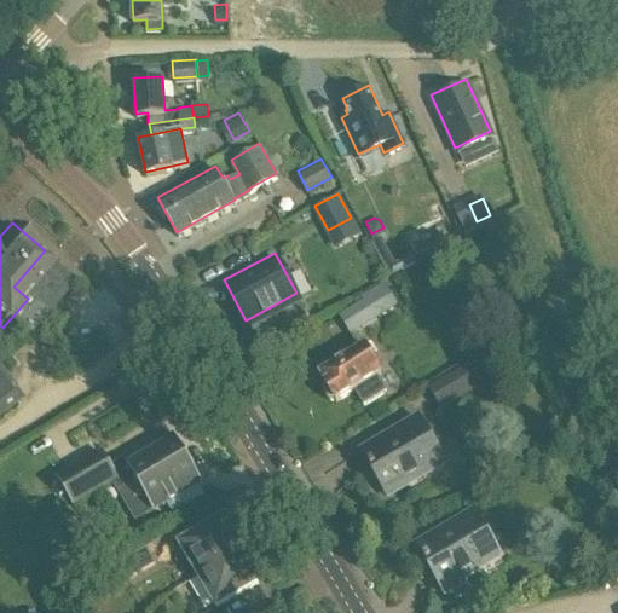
[(339,311),(346,324),(348,329),(394,302),(382,281),(353,296),(356,301),(339,311)]
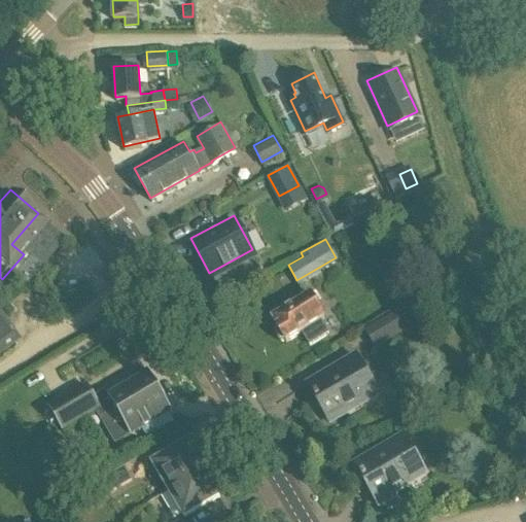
[(56,272),(37,285),(58,316),(75,305),(76,306),(85,300),(84,299),(99,288),(77,257),(63,268),(62,266),(54,270),(56,272)]
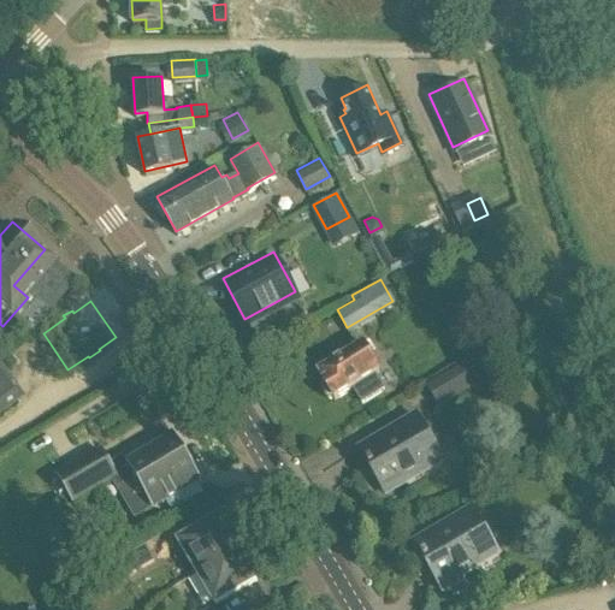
[(361,341),(317,368),(323,379),(320,385),(326,395),(333,396),(353,384),(361,398),(383,385),(374,371),(378,368),(361,341)]
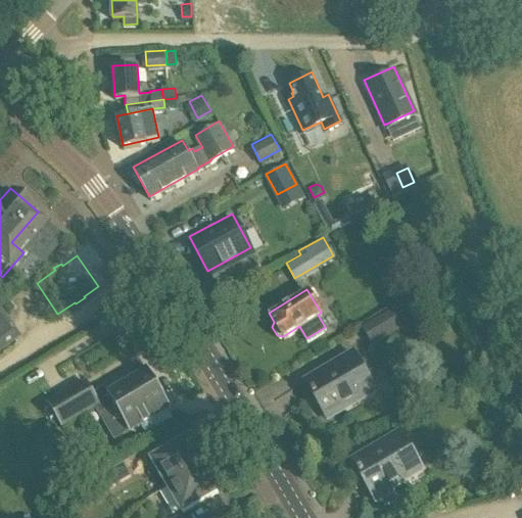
[(361,324),(371,343),(414,319),(400,295),(389,302),(390,305),(361,324)]
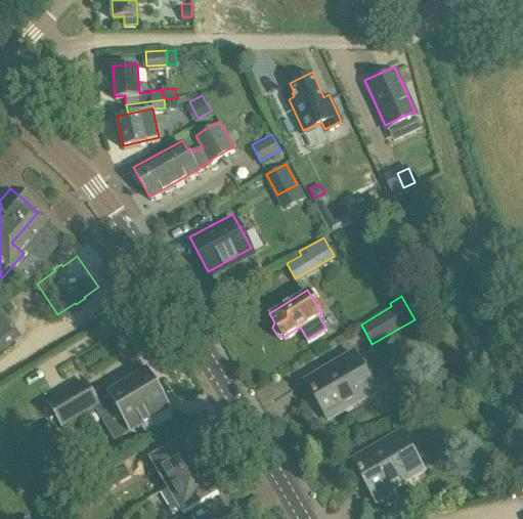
[(6,308),(0,311),(0,322),(11,316),(6,308)]
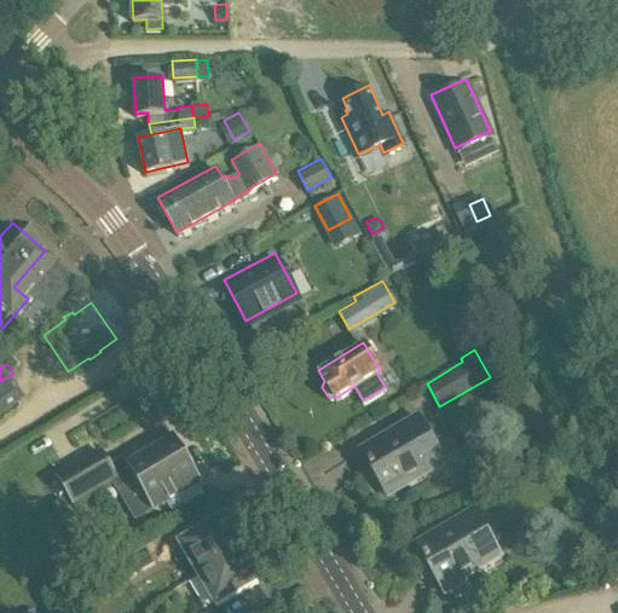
[(13,374),(0,381),(0,389),(4,394),(19,385),(13,374)]
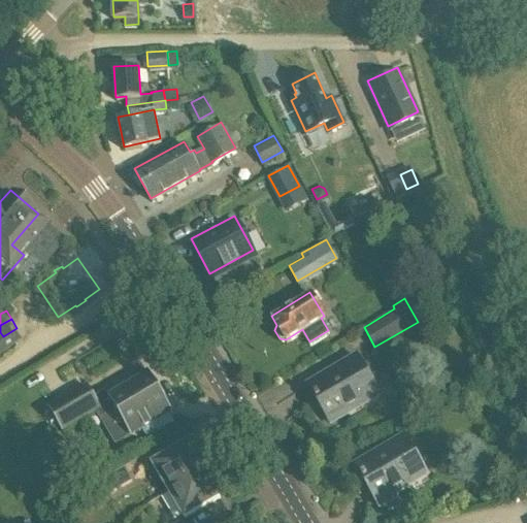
[(17,328),(3,336),(8,346),(23,336),(17,328)]
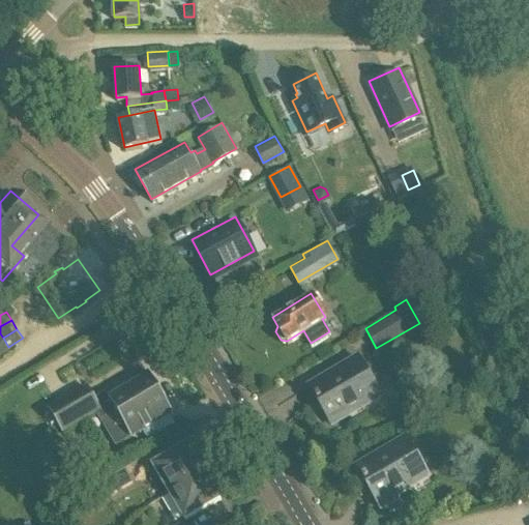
[(28,347),(23,338),(8,347),(13,356),(28,347)]
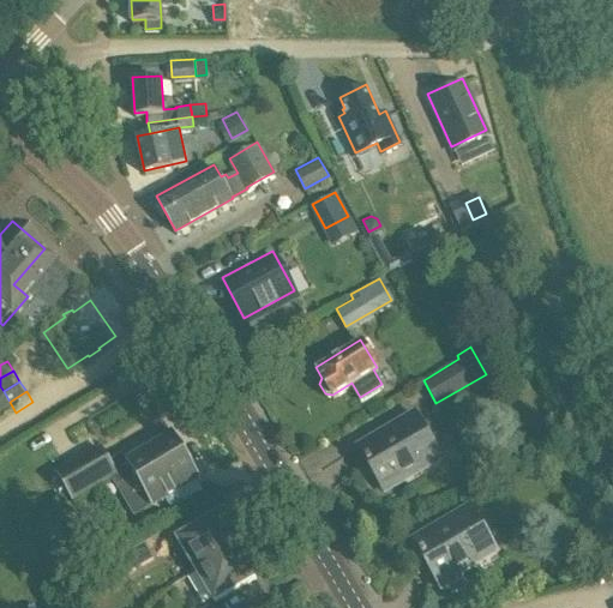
[(38,413),(32,402),(16,413),(23,422),(38,413)]
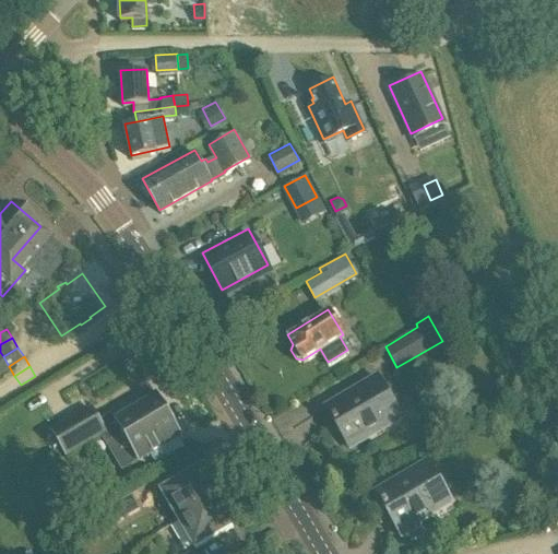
[(324,404),(333,421),(345,440),(361,431),(365,436),(402,414),(377,373),(324,404)]
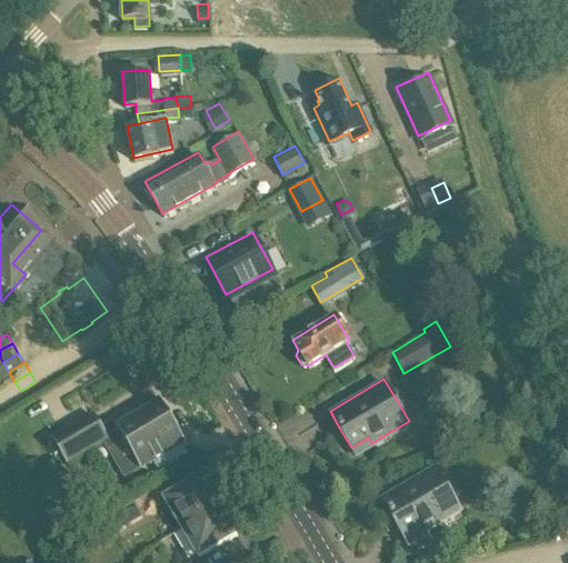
[(67,461),(101,440),(106,445),(123,474),(132,469),(132,470),(140,465),(141,466),(183,441),(158,399),(118,423),(113,416),(100,424),(92,411),(51,435),(67,461)]
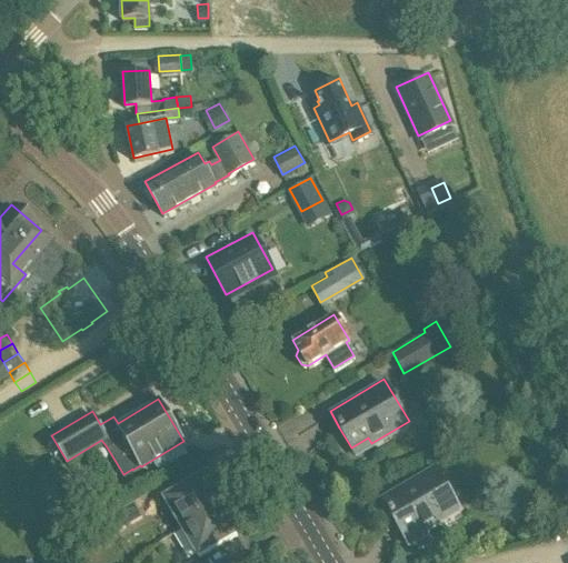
[(381,498),(406,538),(406,539),(459,508),(435,465),(381,498)]
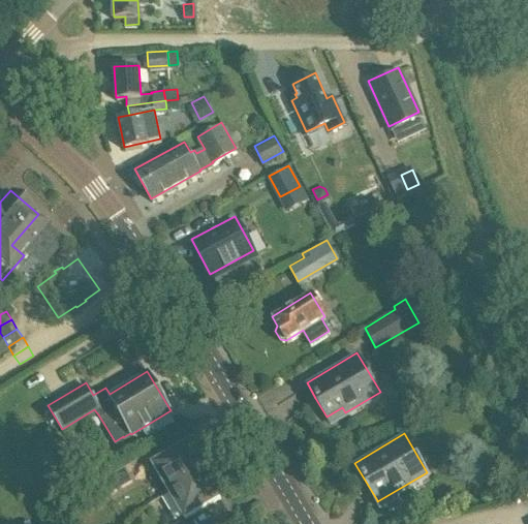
[(168,488),(204,467),(188,440),(152,462),(168,488)]
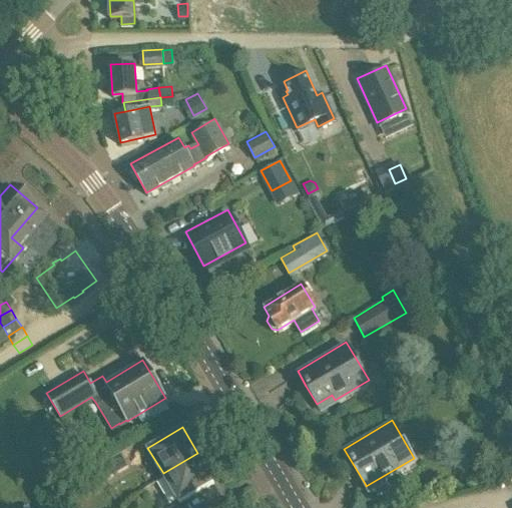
[(103,478),(127,463),(120,451),(96,466),(103,478)]
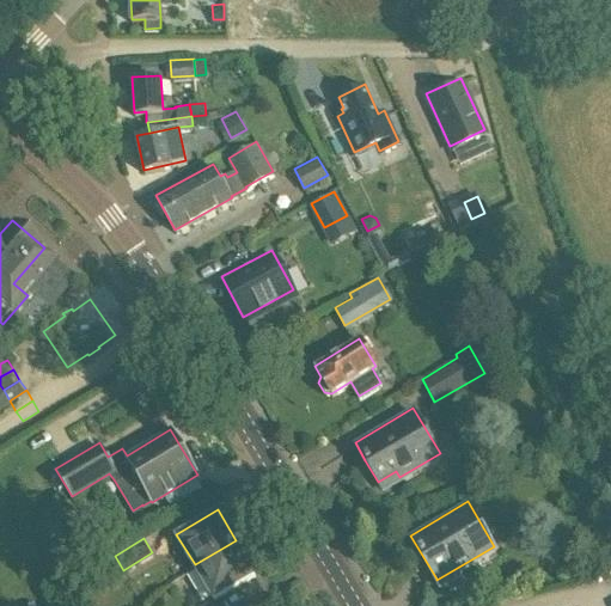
[(236,540),(195,564),(213,595),(254,571),(236,540)]
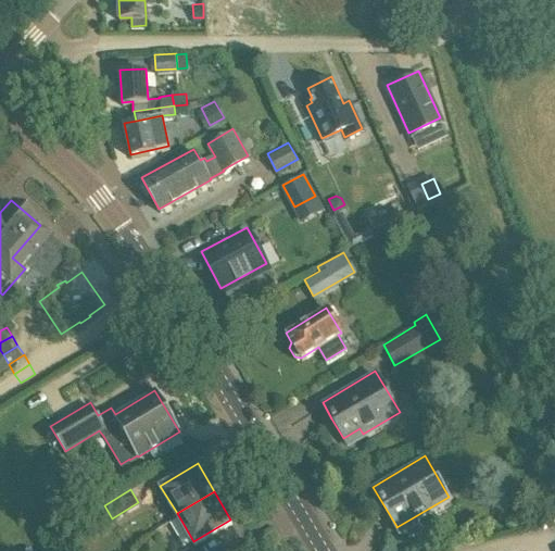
[(24,505),(13,512),(17,520),(28,513),(24,505)]
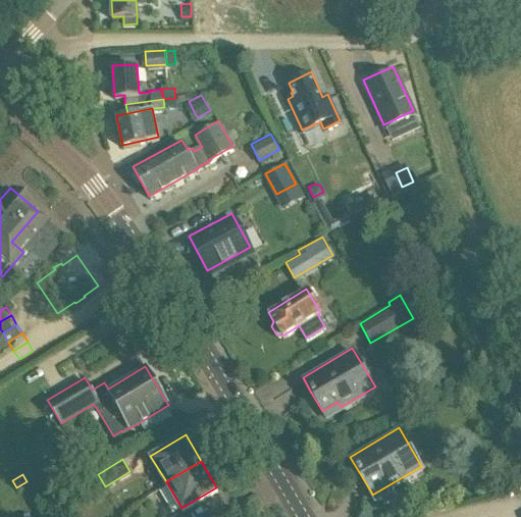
[(0,496),(12,489),(16,487),(12,480),(1,486),(0,484),(0,496)]
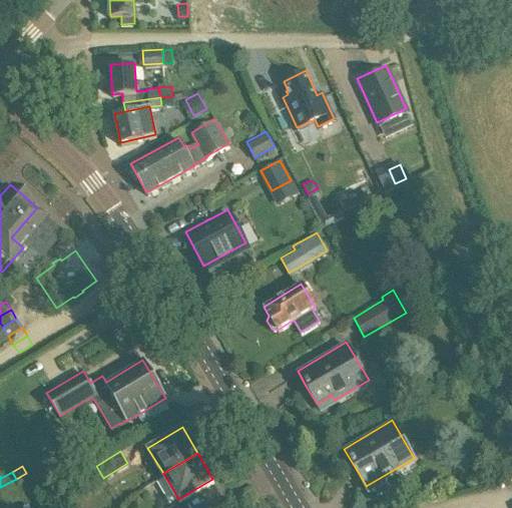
[(26,503),(16,507),(33,507),(41,504),(36,497),(26,503)]
